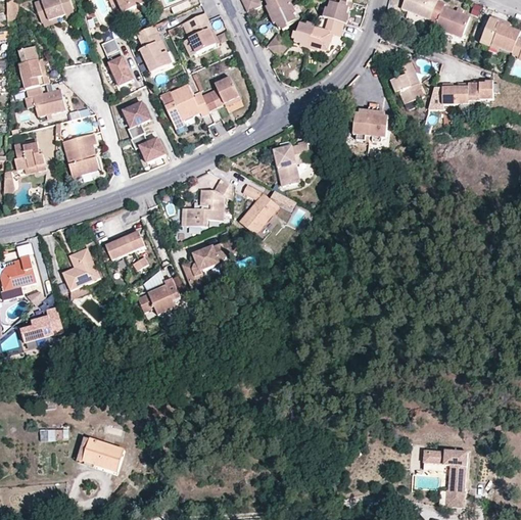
[(5,0),(6,14),(16,14),(14,0),(5,0)]
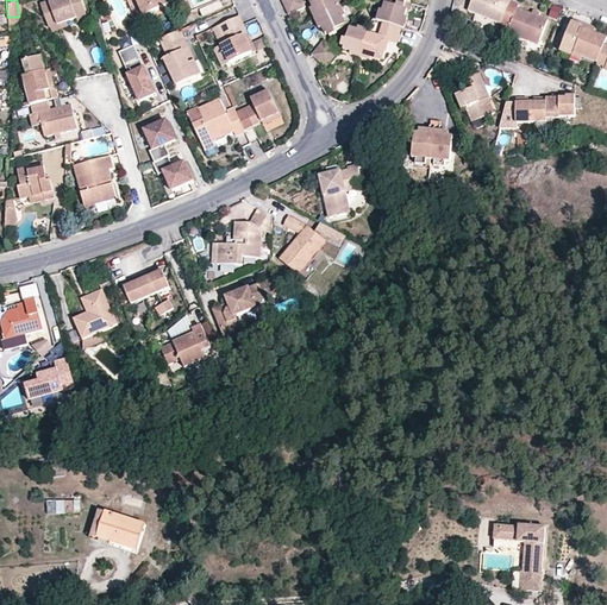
[(86,16),(79,0),(38,0),(48,25),(49,25),(64,19),(75,16),(75,19),(86,16)]
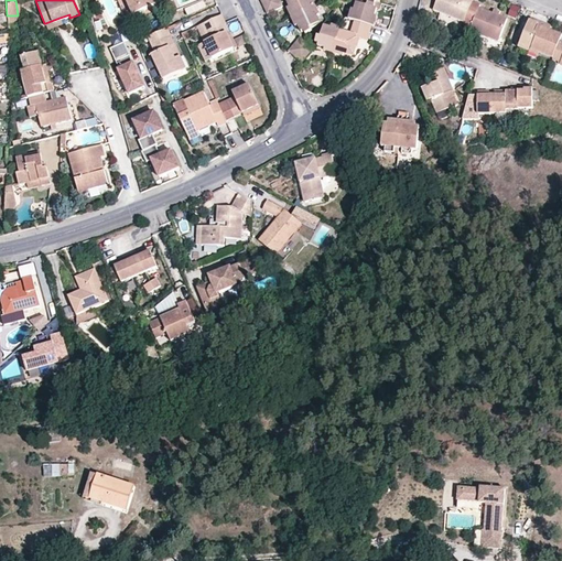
[(150,3),(148,0),(126,0),(132,12),(141,8),(150,3)]
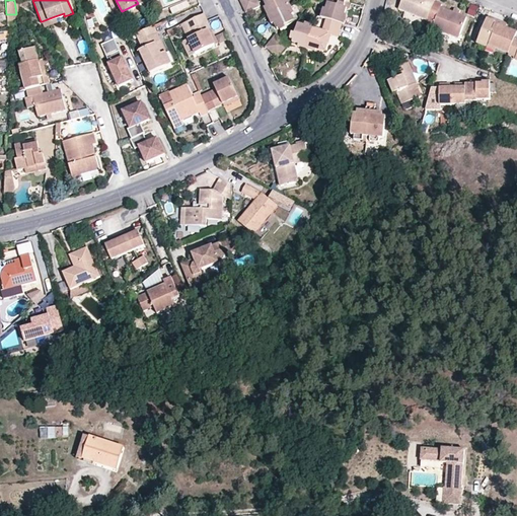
[(239,0),(244,10),(259,3),(257,0),(239,0)]
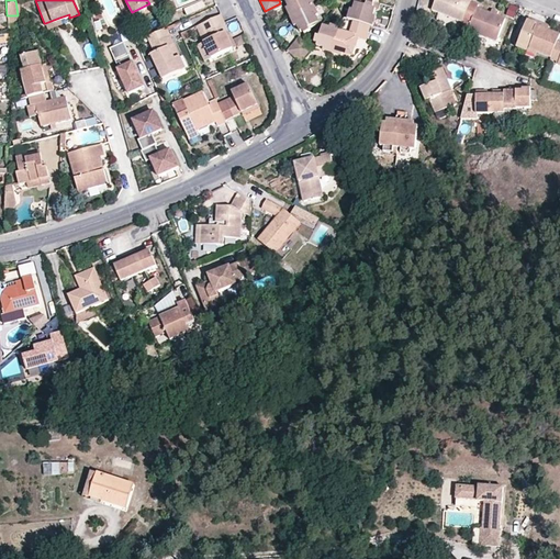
[(286,0),(287,3),(291,13),(311,4),(309,0),(286,0)]
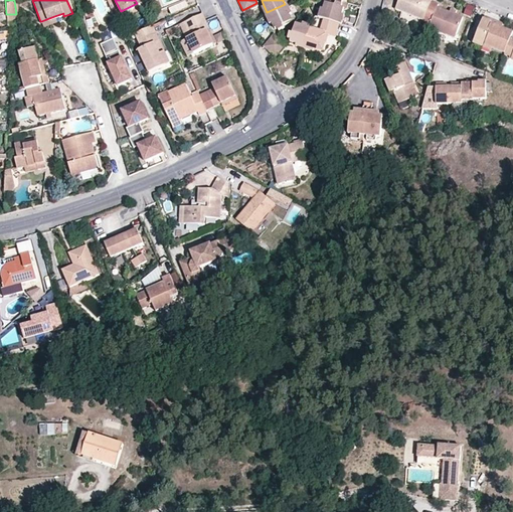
[(319,14),(322,15),(338,20),(340,12),(343,5),(341,5),(341,1),(340,1),(337,0),(334,0),(333,2),(327,0),(324,0),(322,6),(319,14)]
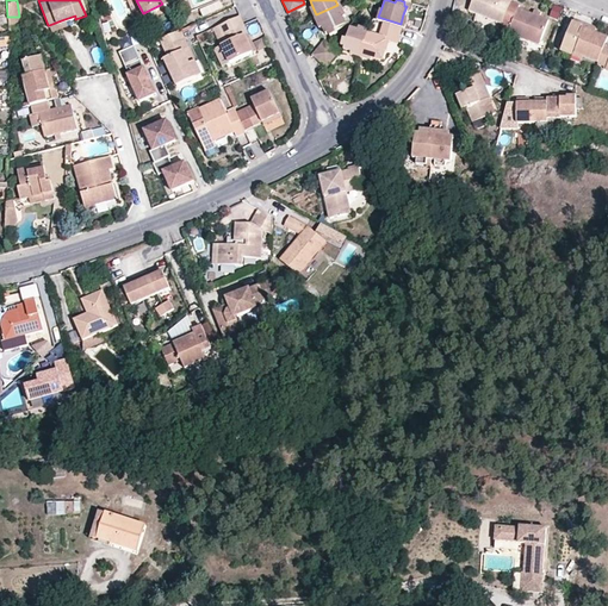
[(470,0),(467,8),(500,20),(508,0),(470,0)]
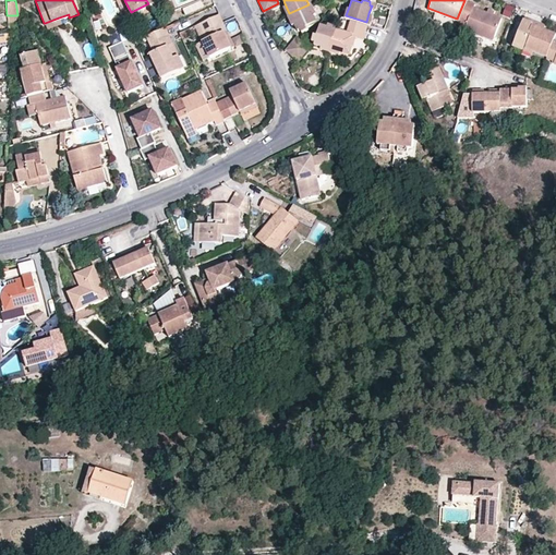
[(464,24),(463,26),(491,38),(500,14),(472,3),(473,1),(471,0),(464,0),(457,19),(457,21),(464,24)]
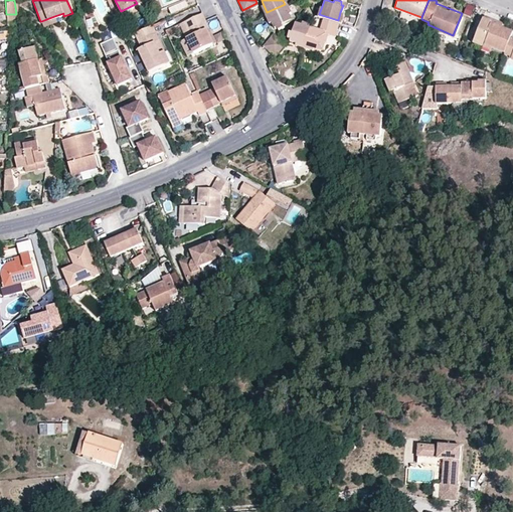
[(278,28),(283,25),(282,21),(292,17),(289,12),(285,4),(267,12),(271,20),(273,23),(274,26),(277,25),(278,28)]
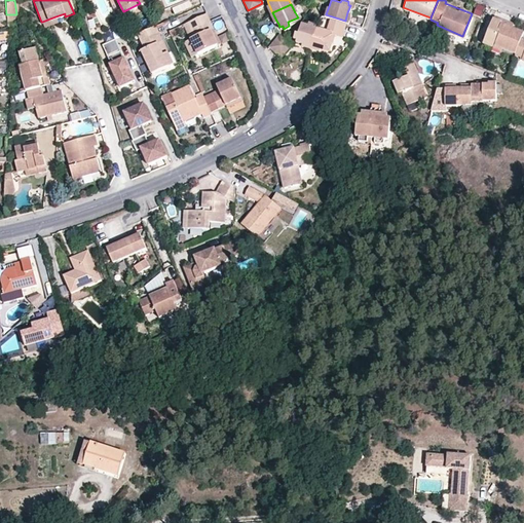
[(216,47),(220,45),(214,31),(206,12),(201,13),(216,47)]
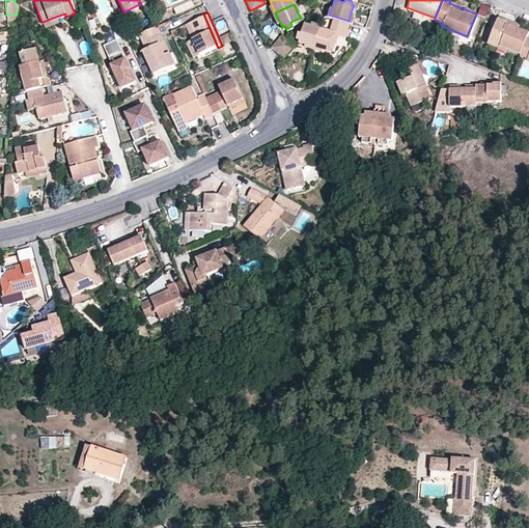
[(188,21),(194,35),(188,37),(197,57),(218,48),(203,14),(188,21)]
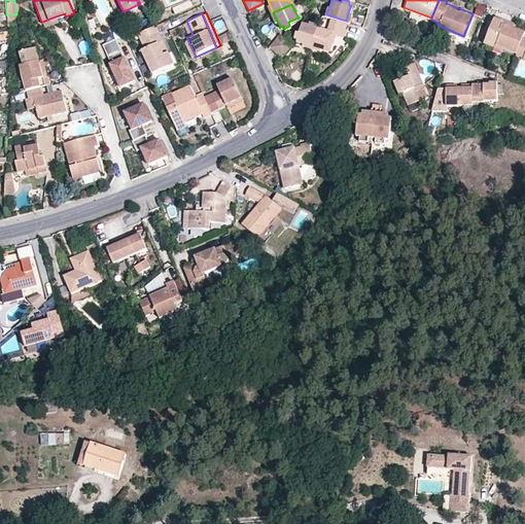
[(495,13),(485,39),(515,50),(521,35),(524,29),(512,24),(501,21),(502,16),(495,13)]
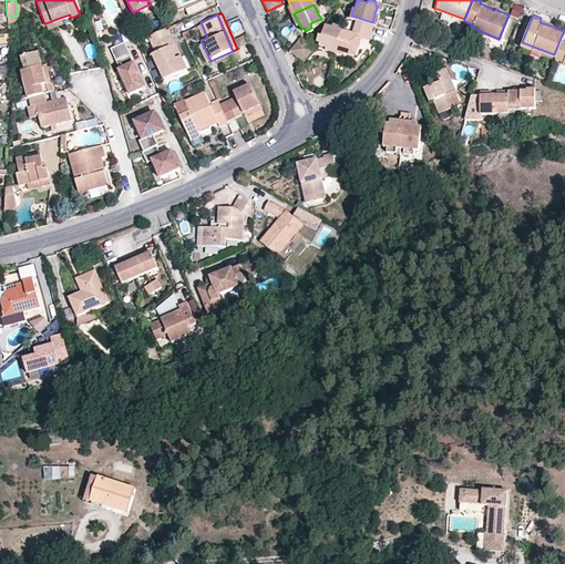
[(355,17),(350,30),(358,32),(357,34),(358,34),(361,36),(368,37),(372,22),(355,17)]
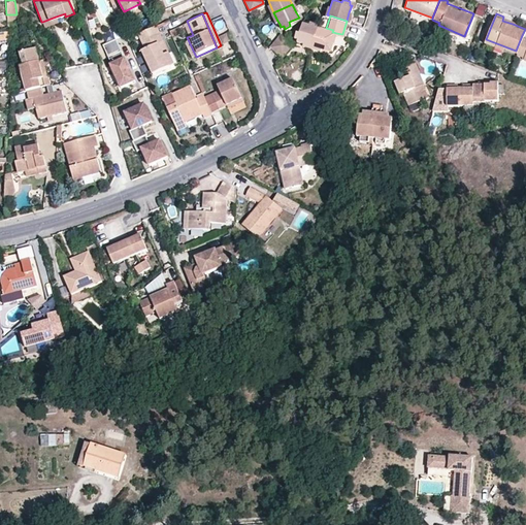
[(42,22),(43,26),(58,21),(56,17),(42,22)]
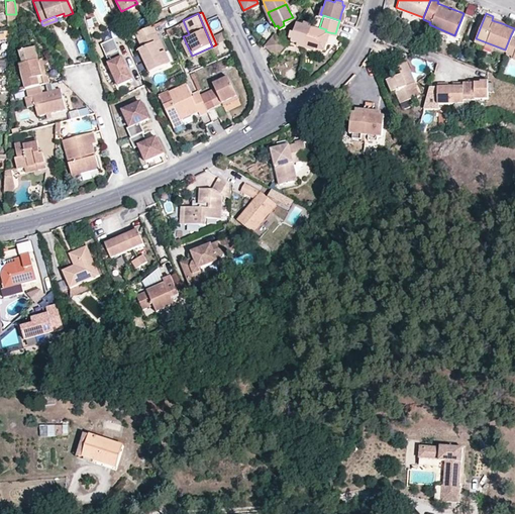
[(183,36),(189,34),(183,20),(177,22),(183,36)]
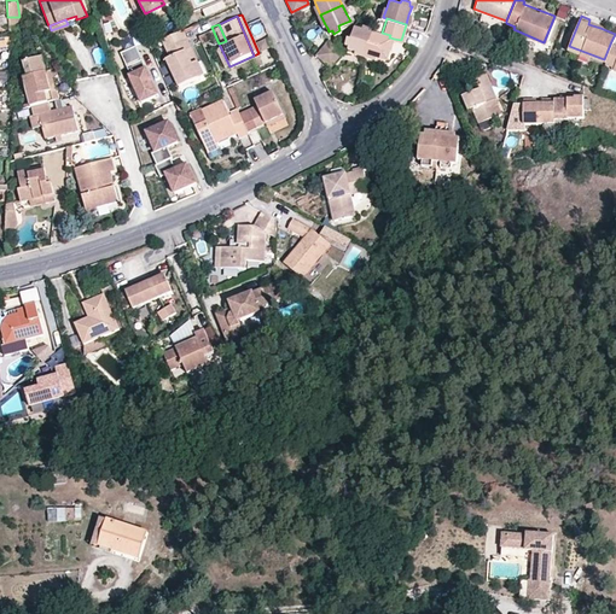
[(361,27),(353,24),(349,36),(346,35),(343,44),(347,45),(346,47),(350,48),(354,50),(365,53),(372,30),(361,27)]
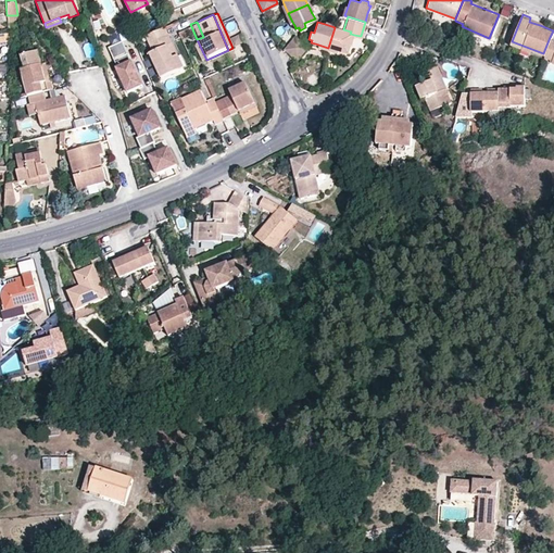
[(172,45),(166,34),(163,26),(153,30),(142,35),(149,51),(160,76),(177,68),(166,47),(172,45)]
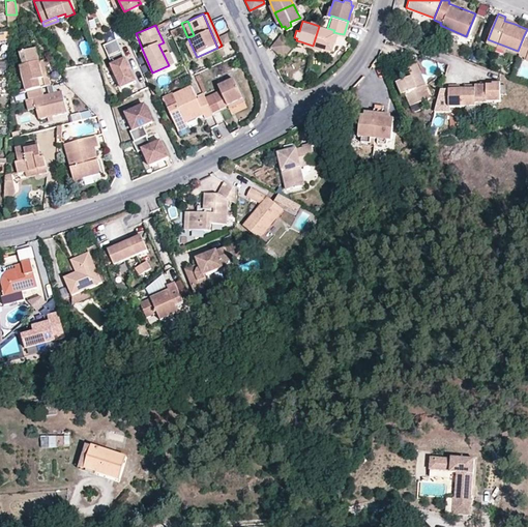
[(327,28),(319,26),(313,46),(322,48),(331,51),(333,42),(331,42),(334,32),(333,32),(334,30),(327,28)]
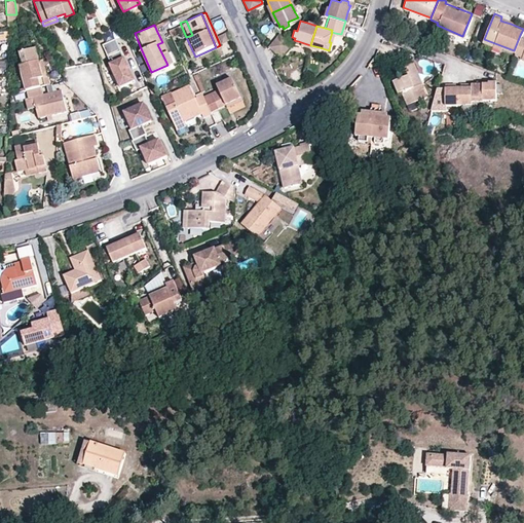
[(290,43),(277,32),(267,45),(279,55),(290,43)]
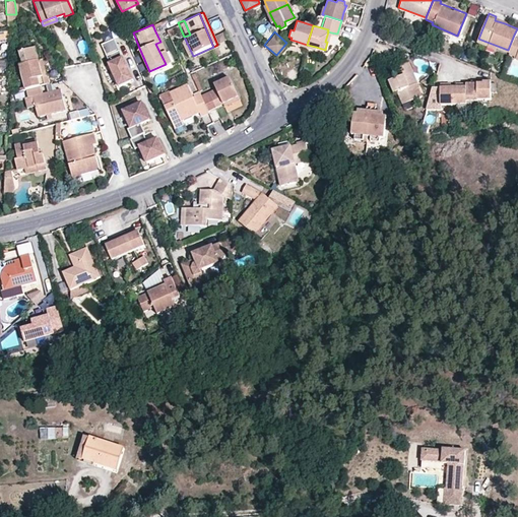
[(517,36),(514,35),(508,50),(507,52),(514,55),(514,57),(517,58),(517,36)]
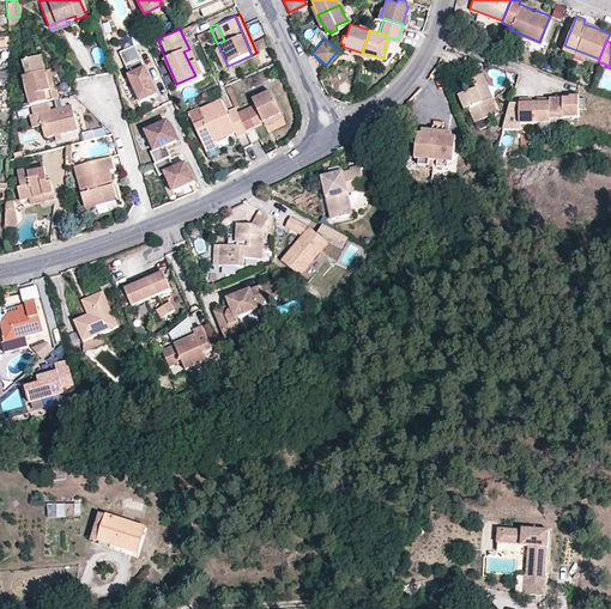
[(138,99),(150,95),(149,91),(153,90),(133,43),(118,50),(138,99)]
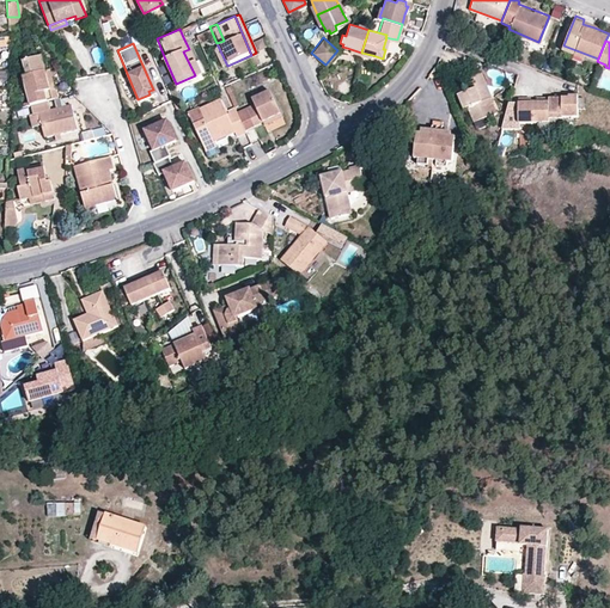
[(189,49),(183,51),(195,75),(200,73),(189,49)]
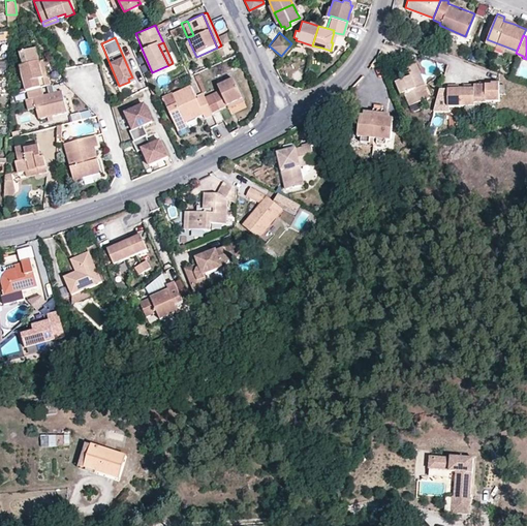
[(22,64),(19,64),(25,90),(38,86),(43,85),(50,83),(47,74),(42,75),(38,60),(36,60),(33,45),(18,51),(22,64)]
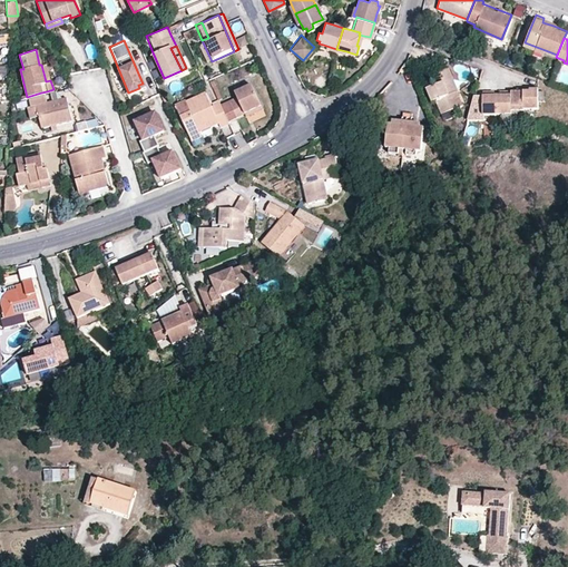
[(456,88),(452,90),(447,77),(451,75),(447,64),(431,69),(437,81),(424,86),(430,99),(433,99),(438,111),(461,103),(456,88)]
